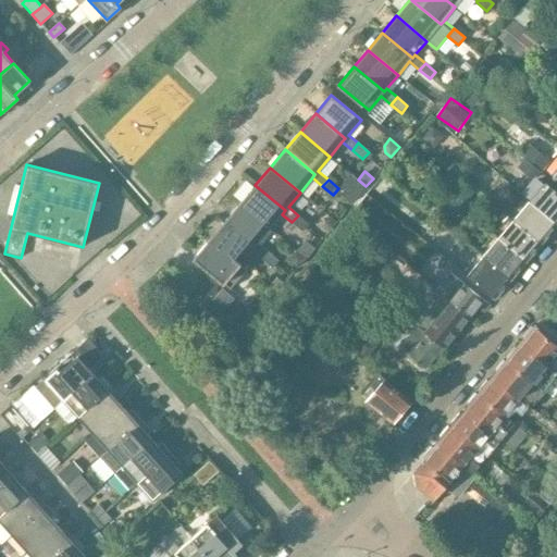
[(556,192),(544,182),(529,200),(556,223),(556,192)]
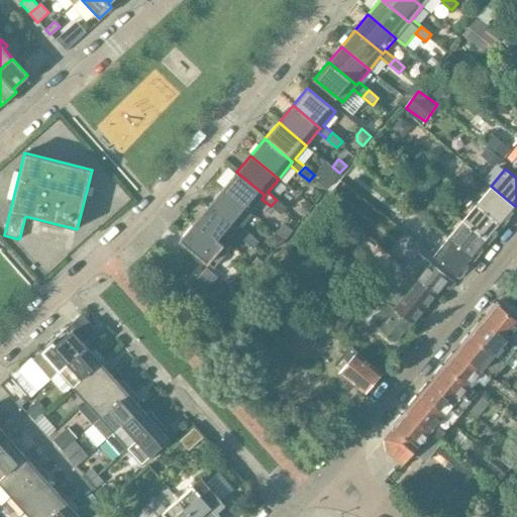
[(236,172),(222,189),(250,212),(262,199),(265,195),(236,172)]
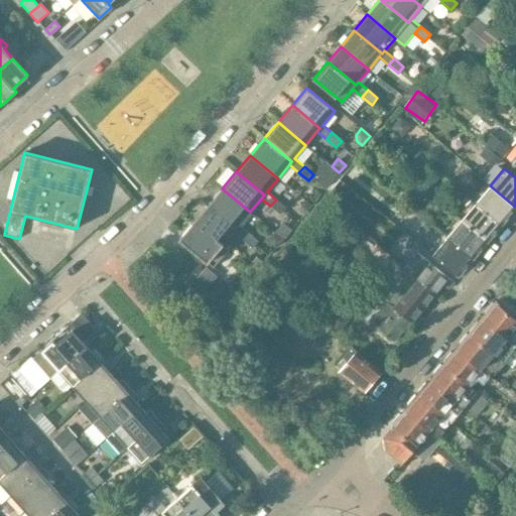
[(515,208),(515,207),(490,185),(476,203),(502,225),(515,208)]
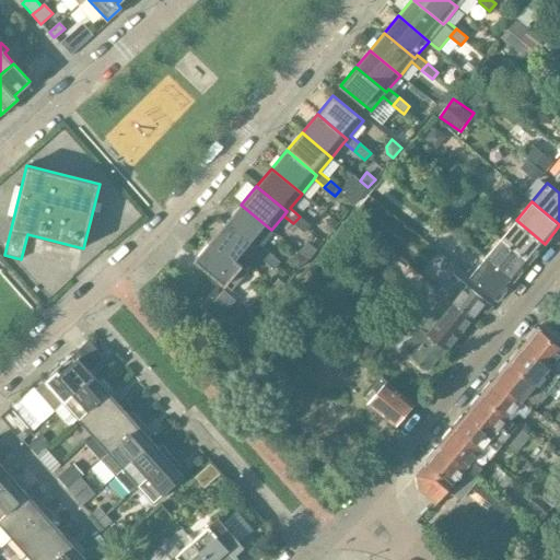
[(241,205),(225,222),(256,247),(253,252),(264,260),(269,253),(259,244),(271,230),(241,205)]
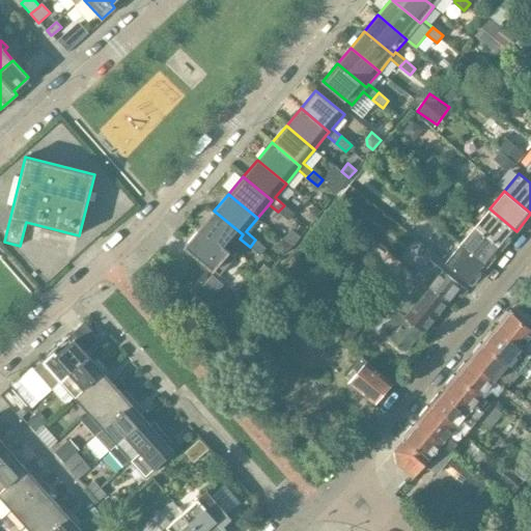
[(294,214),(284,205),(278,212),(288,220),(294,214)]
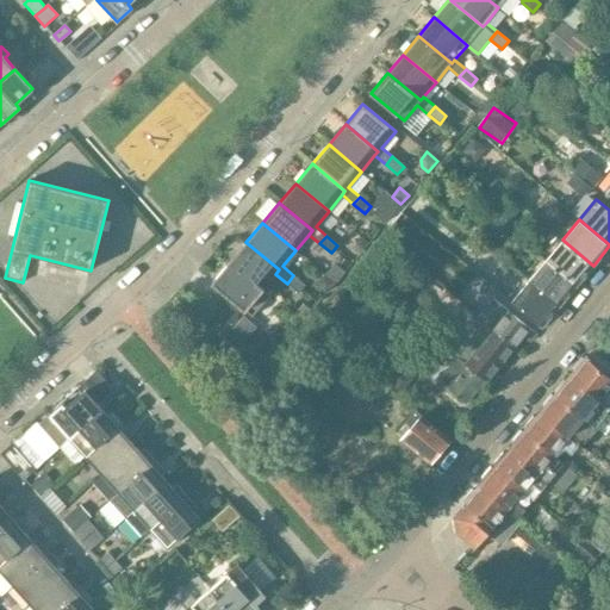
[(593,266),(562,240),(546,260),(577,286),(593,266)]
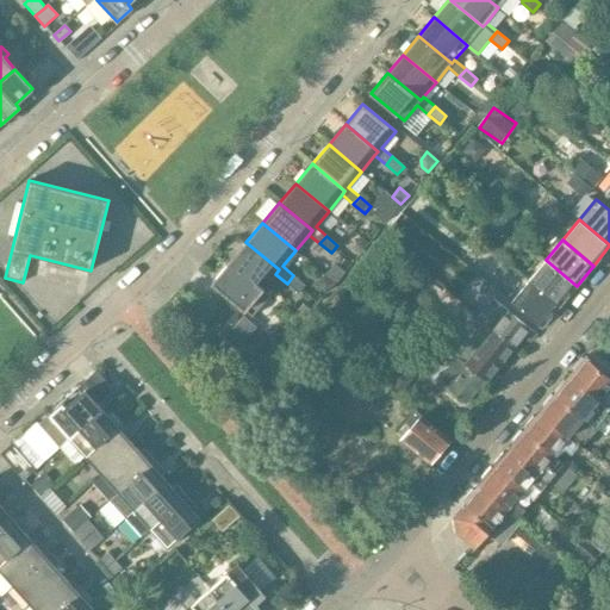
[(246,242),(230,262),(262,290),(263,288),(275,274),(279,269),(246,242)]
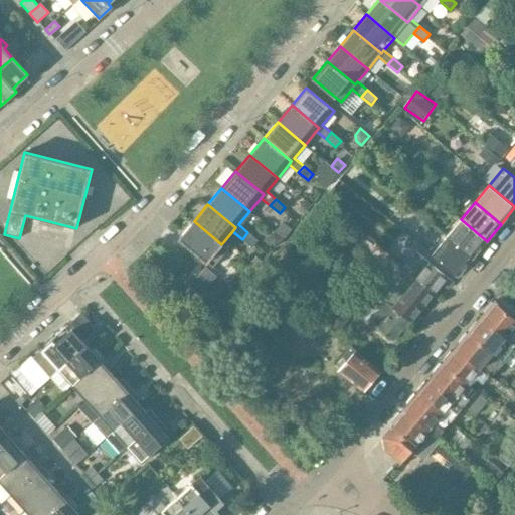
[(487,241),(461,219),(447,236),(473,259),(487,241)]
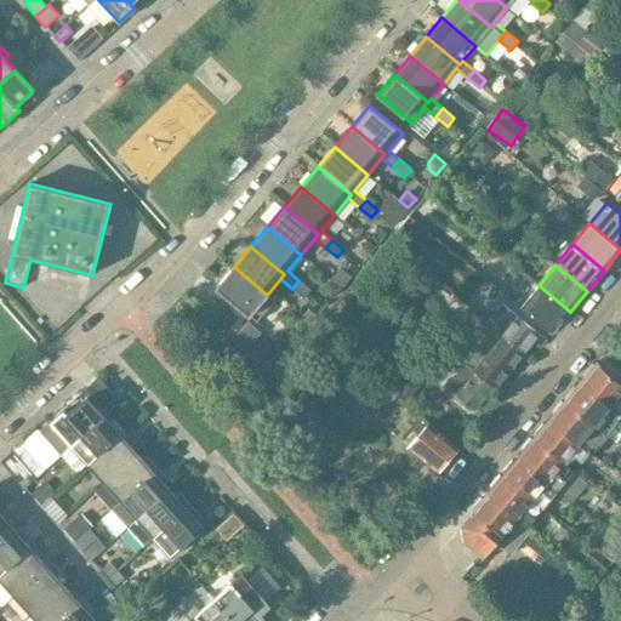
[(234,267),(216,288),(256,322),(275,300),(268,294),(267,295),(234,267)]
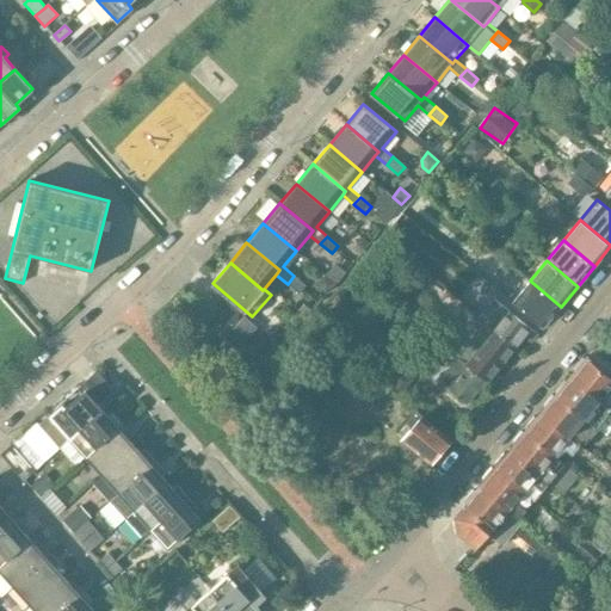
[(425,290),(438,301),(448,290),(421,269),(415,276),(423,282),(425,290)]
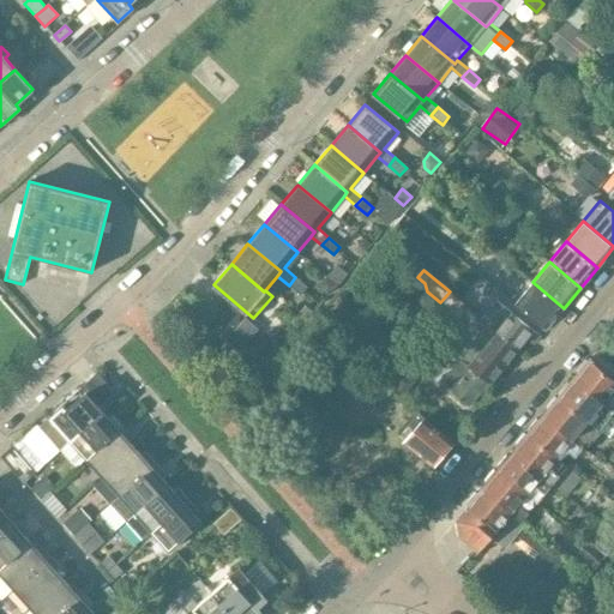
[(326,276),(318,287),(329,295),(337,284),(326,276)]
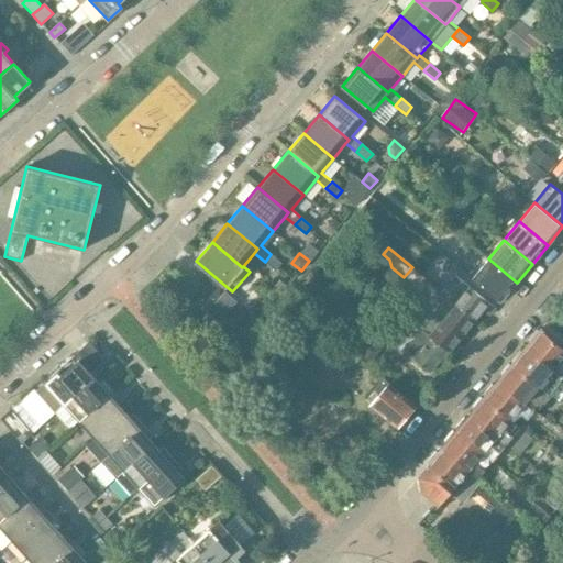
[(282,263),(271,254),(265,262),(275,271),(282,263)]
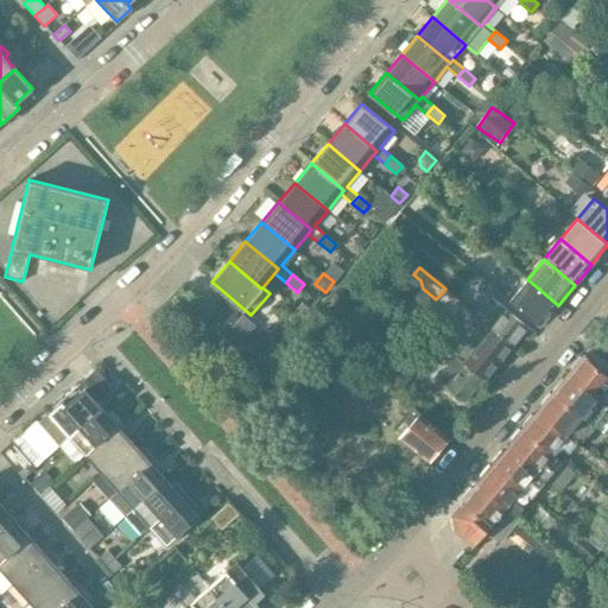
[(558,305),(527,279),(510,299),(540,327),(558,305)]
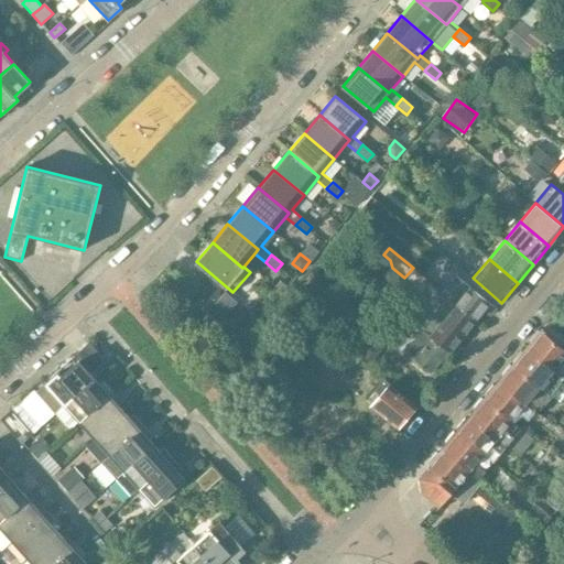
[(496,308),(462,280),(447,300),(476,321),(484,311),(490,316),(496,308)]
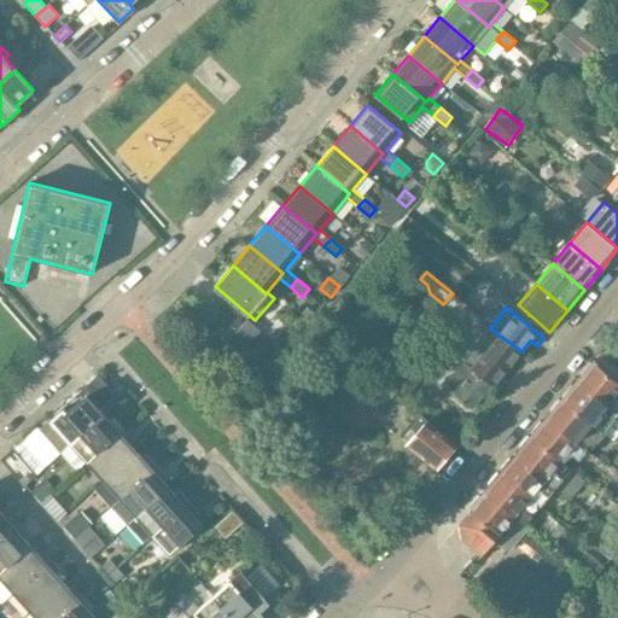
[(307,308),(298,318),(312,328),(315,325),(320,319),(307,308)]
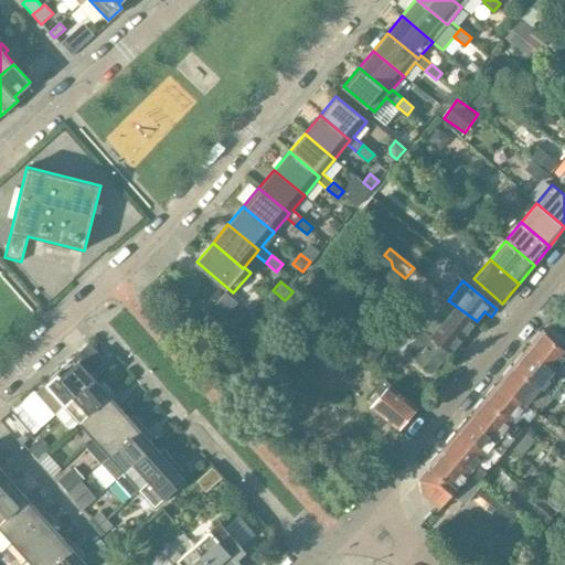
[(214,305),(227,316),(237,302),(225,292),(214,305)]
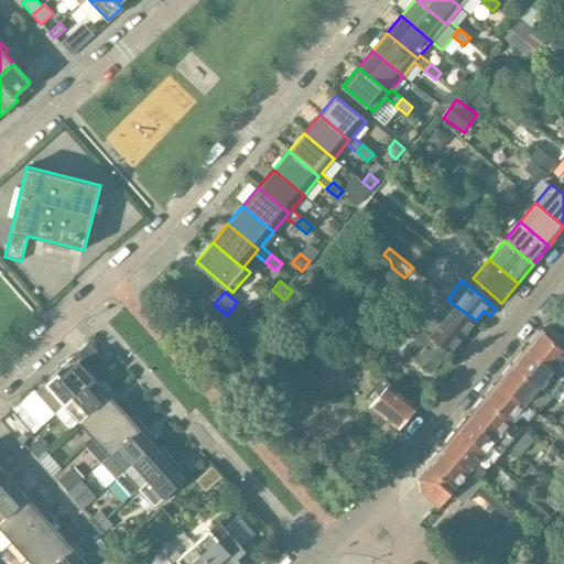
[(476,321),(447,300),(434,316),(462,338),(476,321)]
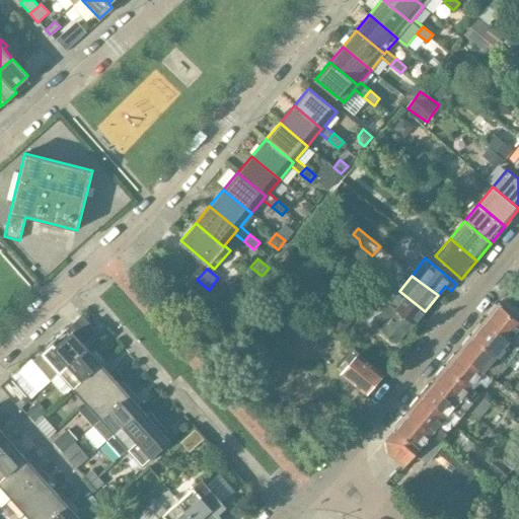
[(425,311),(399,291),(386,307),(410,325),(413,322),(415,324),(421,328),(427,322),(420,317),(425,311)]
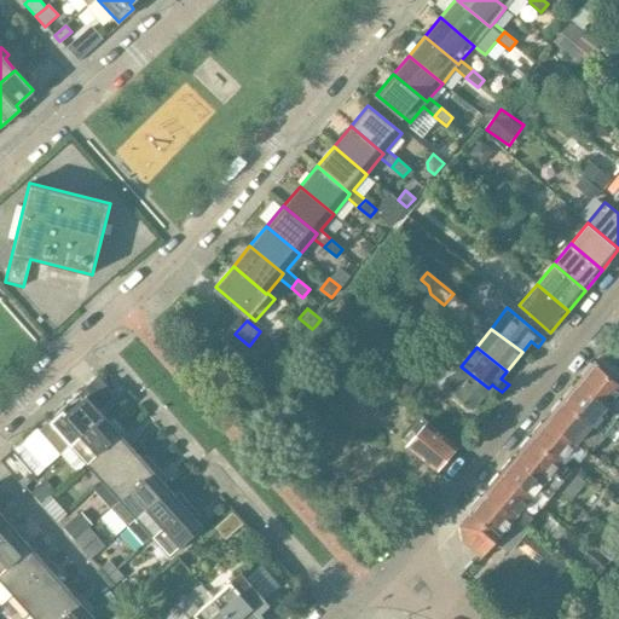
[(589,362),(579,372),(582,375),(578,380),(617,411),(618,408),(618,398),(613,394),(618,386),(618,381),(594,362),(591,363),(589,362)]
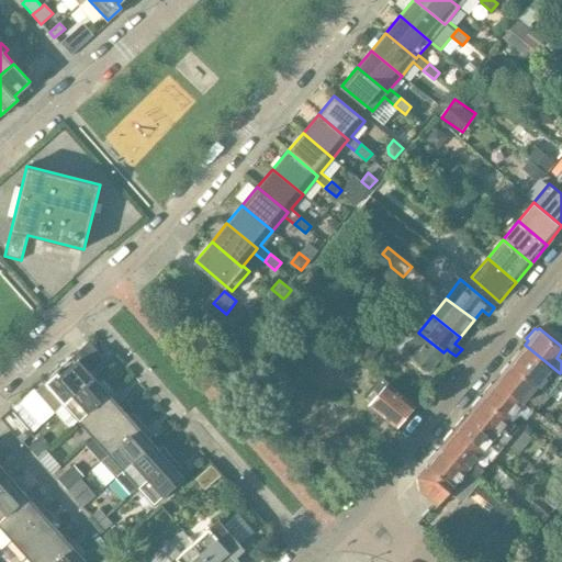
[(444,352),(418,333),(404,351),(429,371),(444,352)]
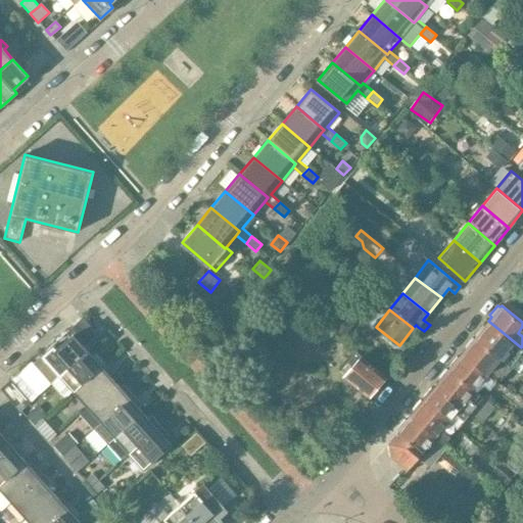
[(345,315),(335,328),(343,335),(354,322),(345,315)]
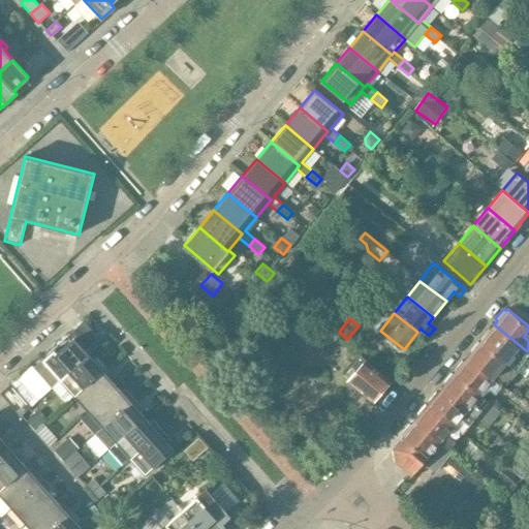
[(527,351),(494,324),(490,330),(487,329),(479,338),(481,340),(480,341),(512,368),(519,361),(527,351)]
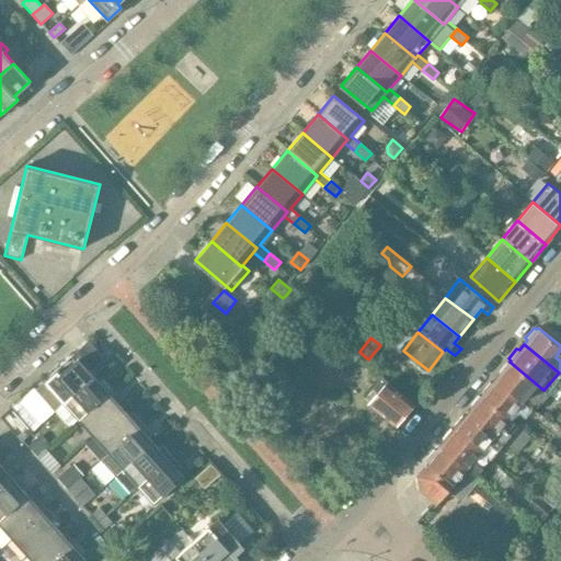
[(54,411),(64,402),(93,376),(78,358),(61,374),(58,369),(35,390),(54,411)]
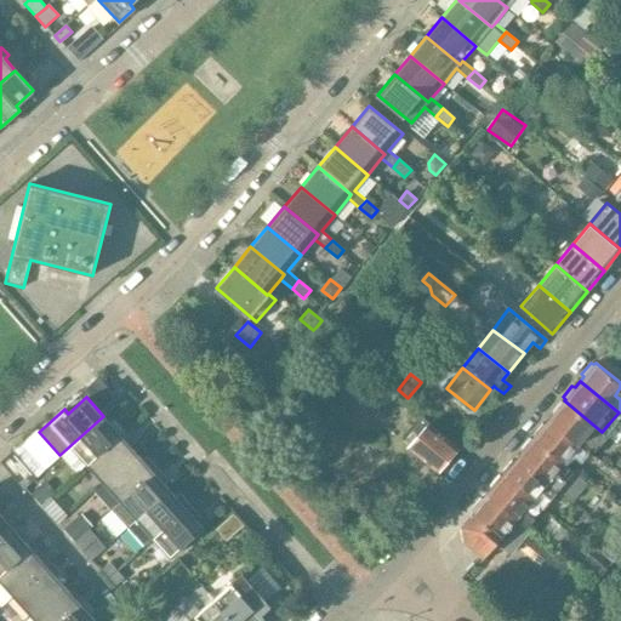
[(602,432),(564,400),(563,403),(560,400),(551,411),(553,414),(548,419),(587,450),(593,442),(602,432)]
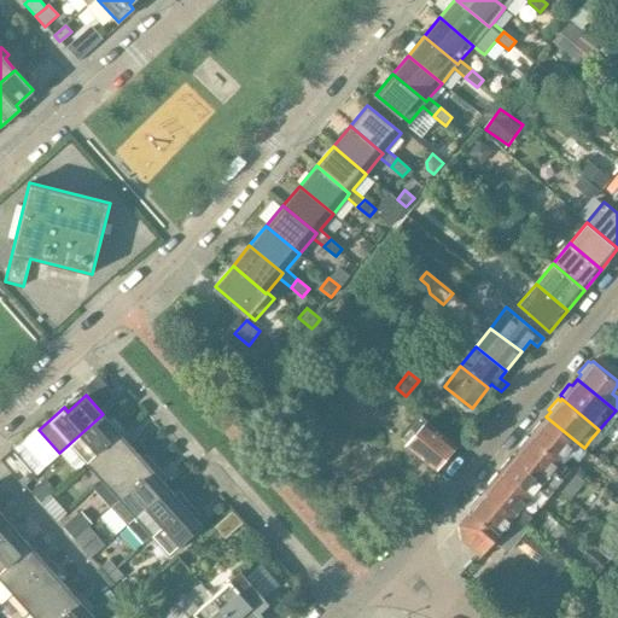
[(103,414),(70,443),(87,462),(123,430),(117,423),(114,426),(103,414)]
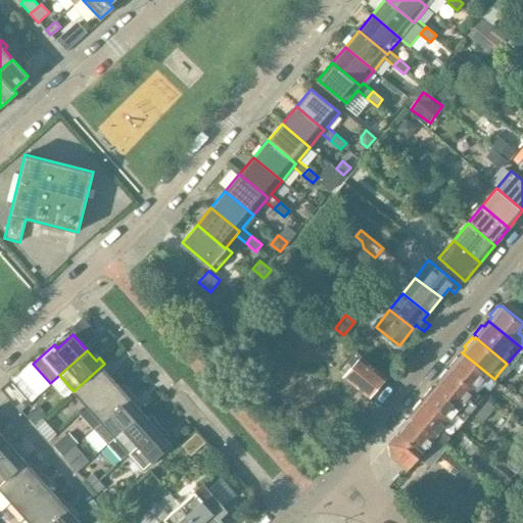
[(458,358),(456,357),(448,366),(450,367),(448,369),(472,388),(479,380),(487,386),(494,379),(462,352),(458,358)]
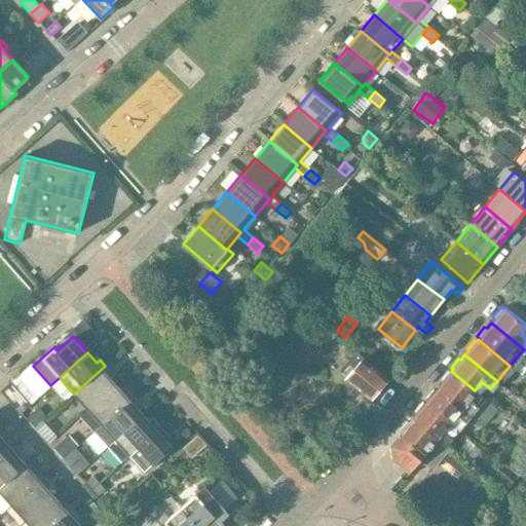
[(388,379),(363,358),(345,378),(371,400),(373,397),(377,398),(382,391),(381,388),(388,379)]
